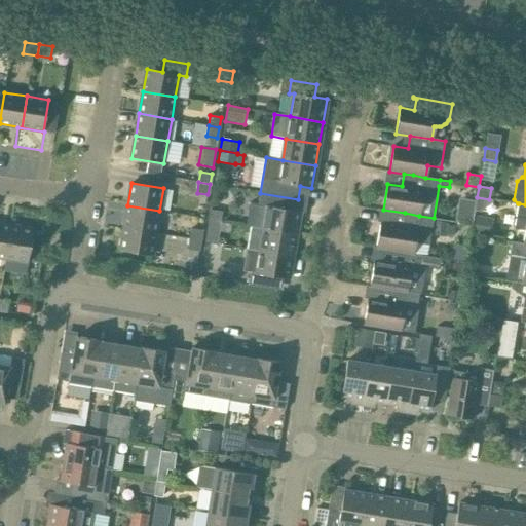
[(251,203),(247,226),(252,227),(263,229),(296,234),(300,212),(296,212),(288,210),(290,197),(260,193),(258,204),(251,203)]
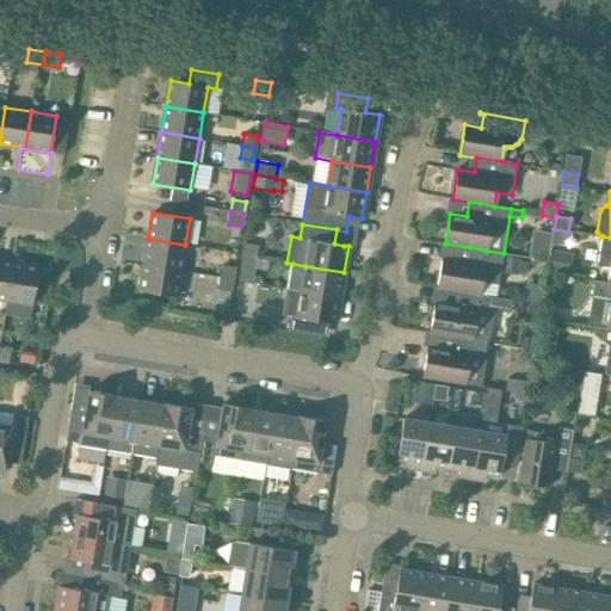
[(610,238),(603,236),(598,266),(610,269),(608,283),(610,283),(610,238)]
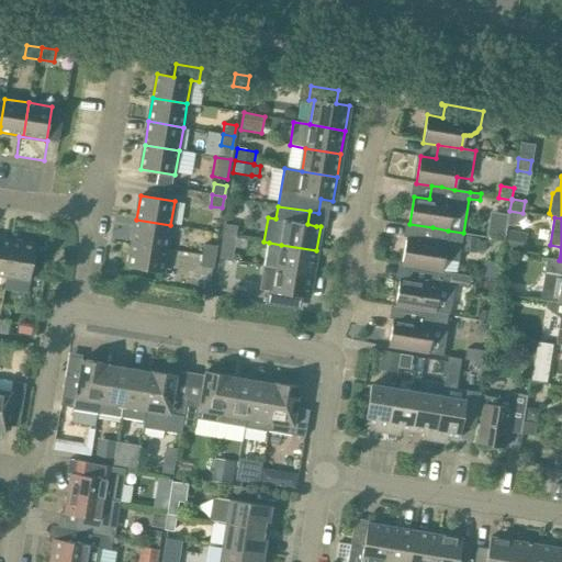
[(136,220),(133,244),(167,249),(170,225),(136,220)]
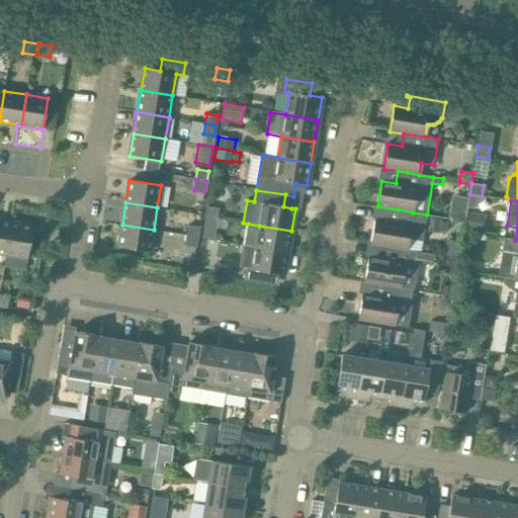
[(205,217),(218,219),(220,208),(207,206),(205,217)]
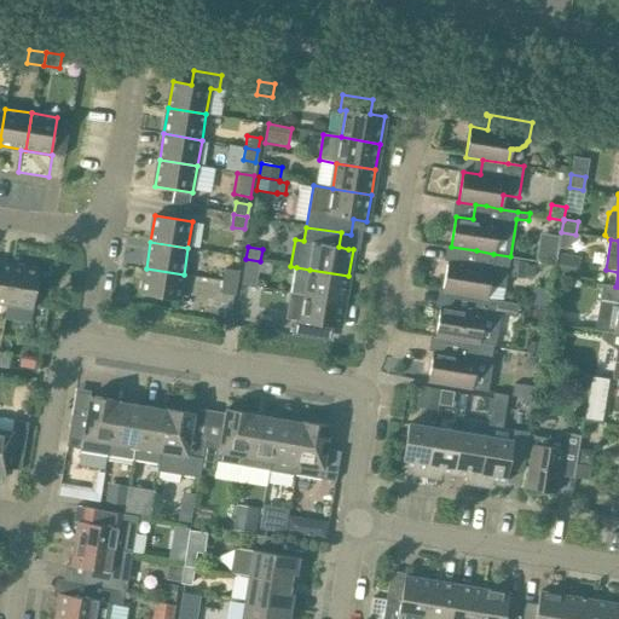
[(449,261),(444,291),(470,296),(486,299),(489,285),(503,289),(505,289),(510,256),(493,254),(476,250),(474,266),(449,261)]
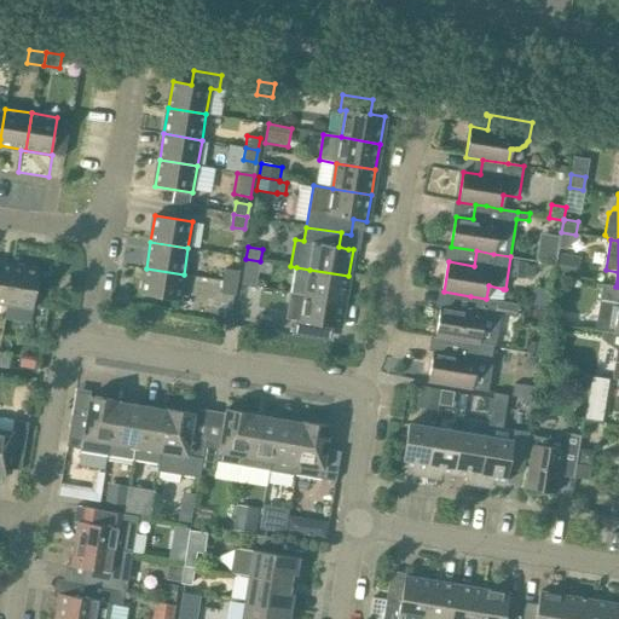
[(572,256),(559,254),(555,275),(570,277),(572,256)]
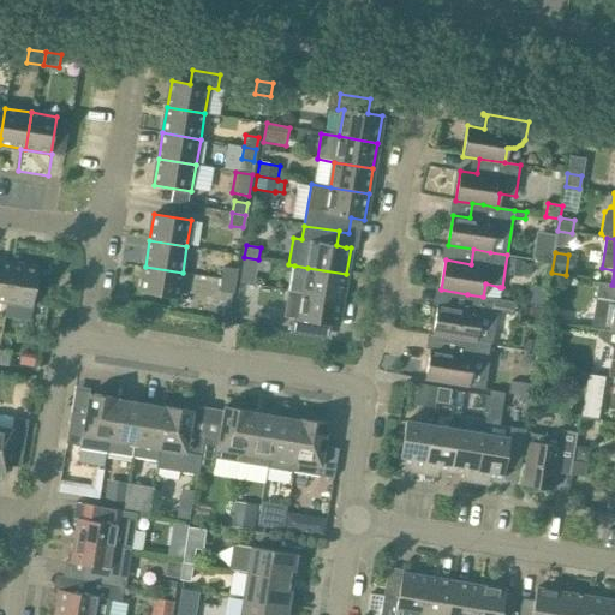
[(258,260),(244,257),(242,269),(256,272),(258,260)]
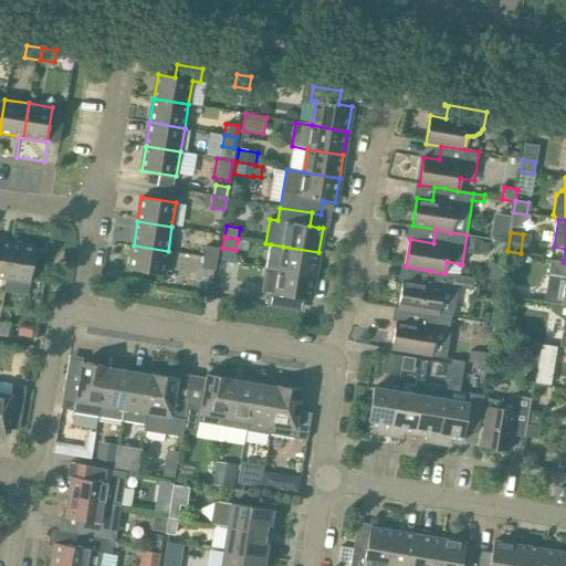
[(483,239),(467,237),(464,251),(480,254),(483,239)]
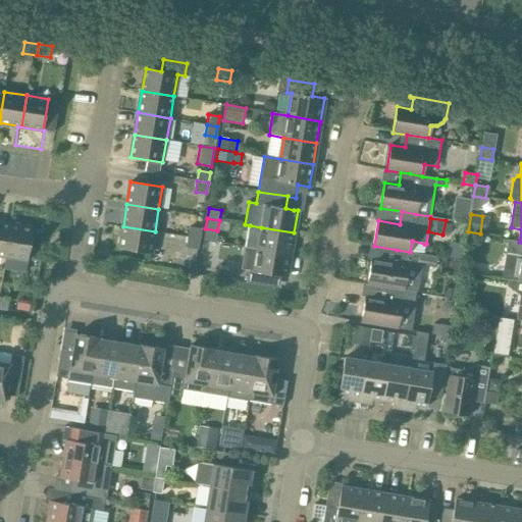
[(0,255),(6,256),(11,225),(0,222),(0,255)]
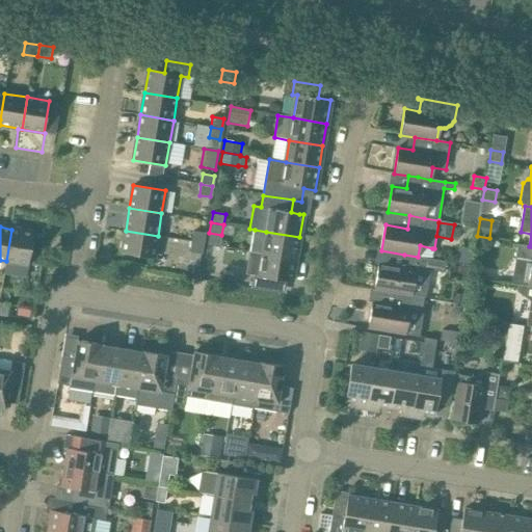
[(11,230),(6,261),(29,265),(34,233),(11,230)]
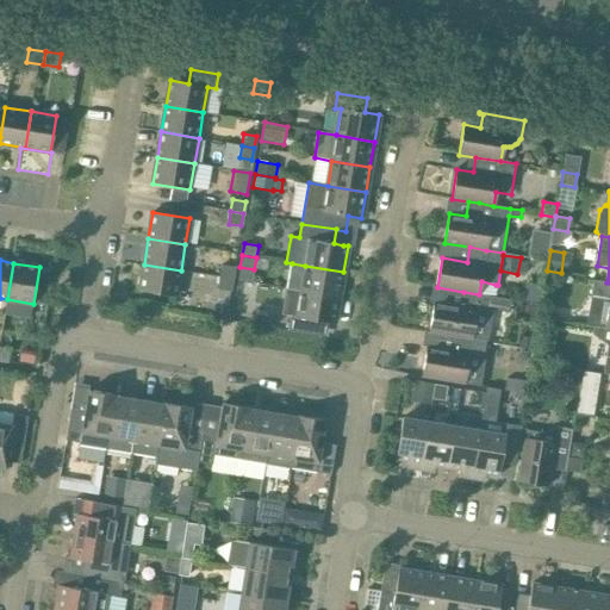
[(290,277),(287,290),(300,291),(338,298),(343,272),(305,266),(292,263),(290,277)]
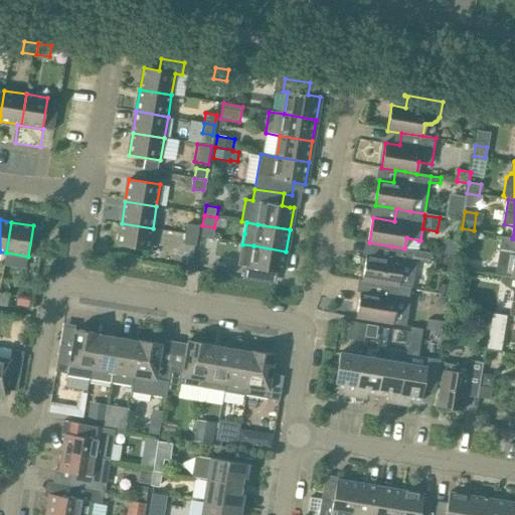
[(149,250),(153,228),(122,223),(118,245),(149,250)]
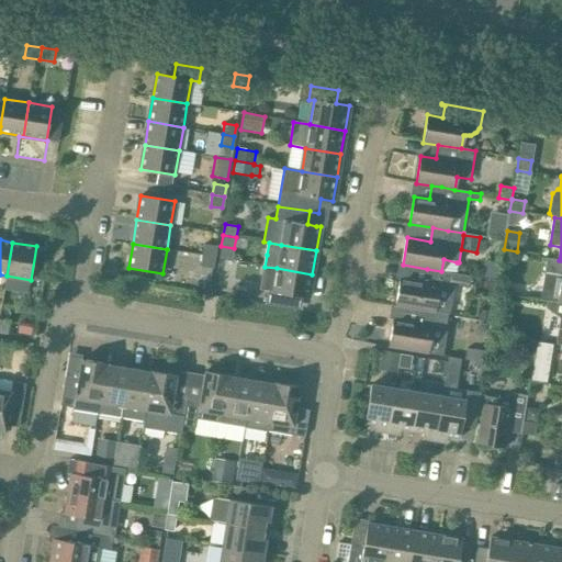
[(204,245),(202,256),(214,258),(216,246),(204,245)]
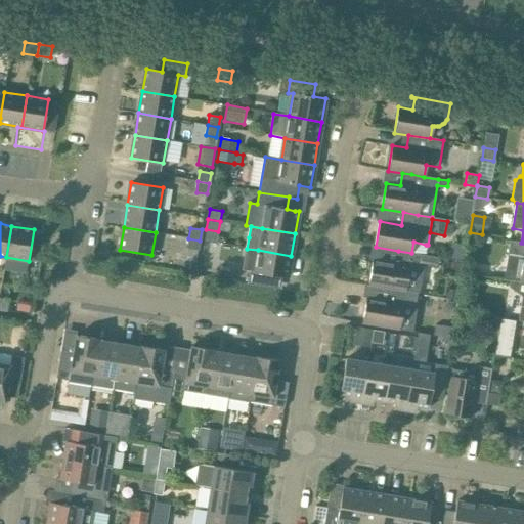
[(200,241),(188,238),(187,249),(198,251),(200,241)]
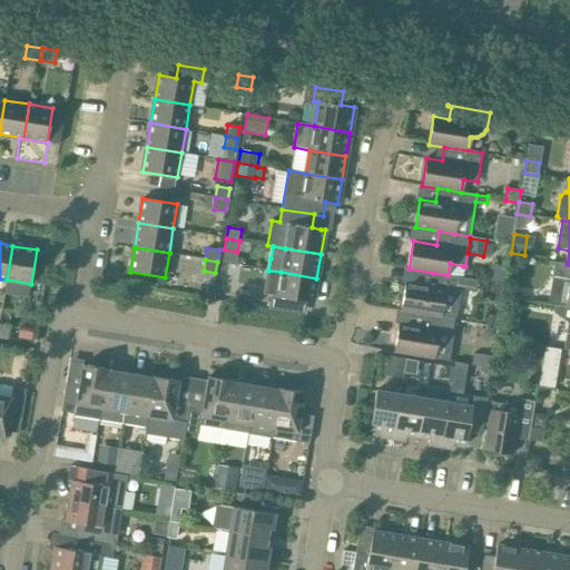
[(569,264),(567,264),(553,262),(549,304),(569,306),(569,264)]
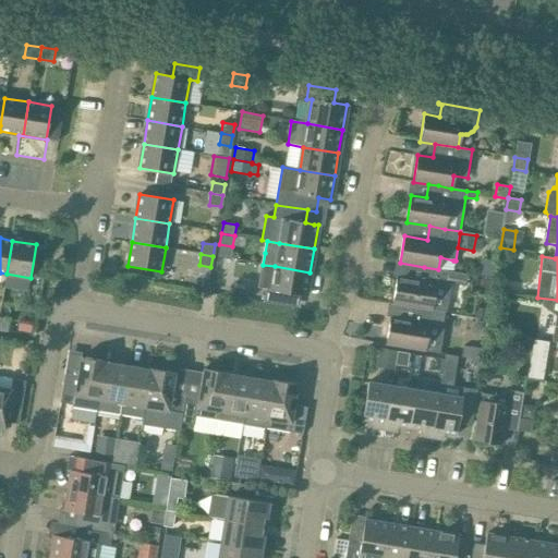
[(263,265),(258,288),(266,289),(264,302),(291,307),(293,294),(306,295),(310,273),(275,266),(263,265)]
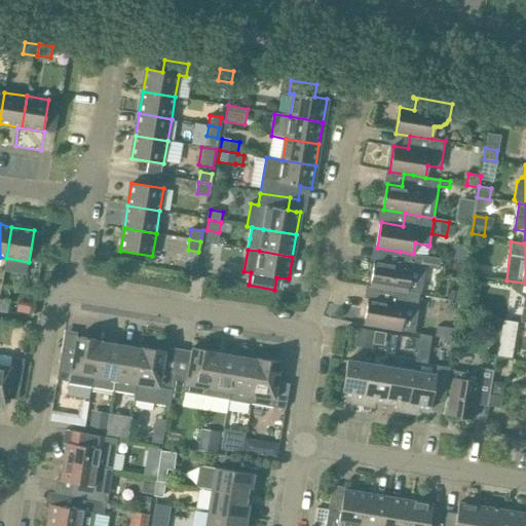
[(375,260),(371,287),(385,289),(393,291),(407,293),(419,295),(424,267),(426,256),(413,254),(400,252),(398,264),(375,260)]
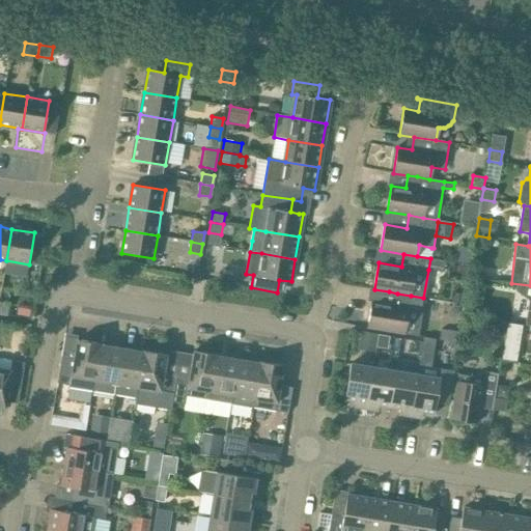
[(421,311),(423,298),(397,294),(395,305),(371,302),(367,328),(403,334),(408,309),(421,311)]
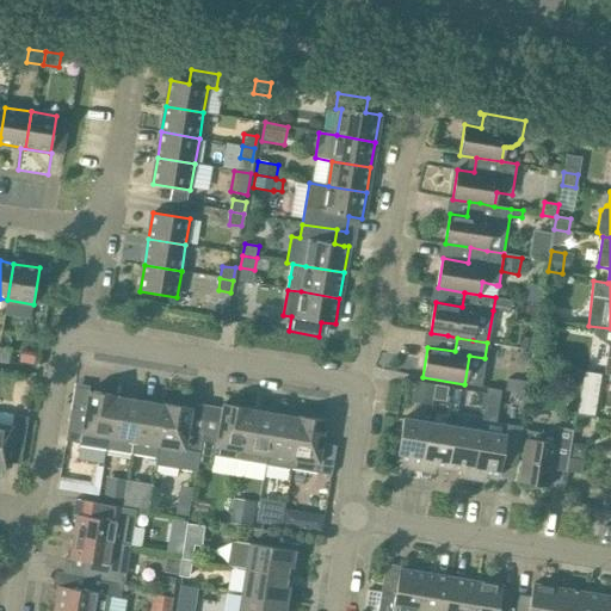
[(522,338),(520,347),(532,350),(534,340),(522,338)]
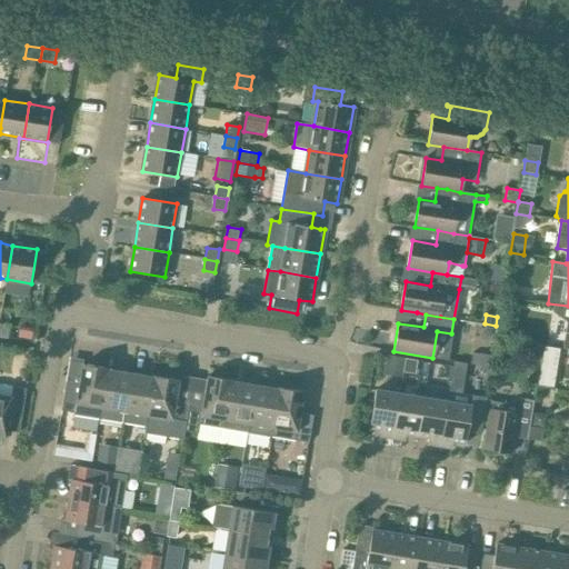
[(510,325),(497,322),(495,337),(507,339),(510,325)]
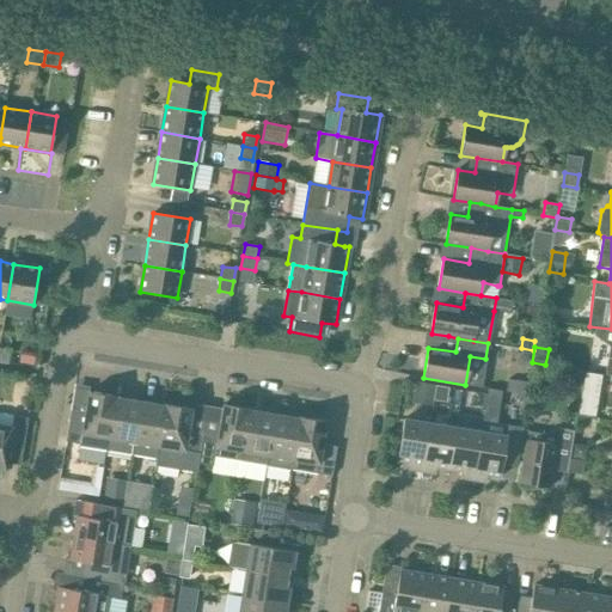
[(12,350),(0,348),(0,363),(10,365),(12,350)]
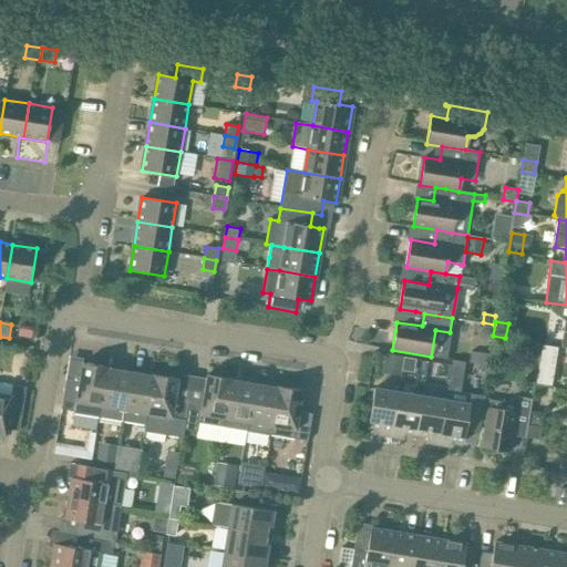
[(542,344),(529,342),(527,356),(539,358),(542,344)]
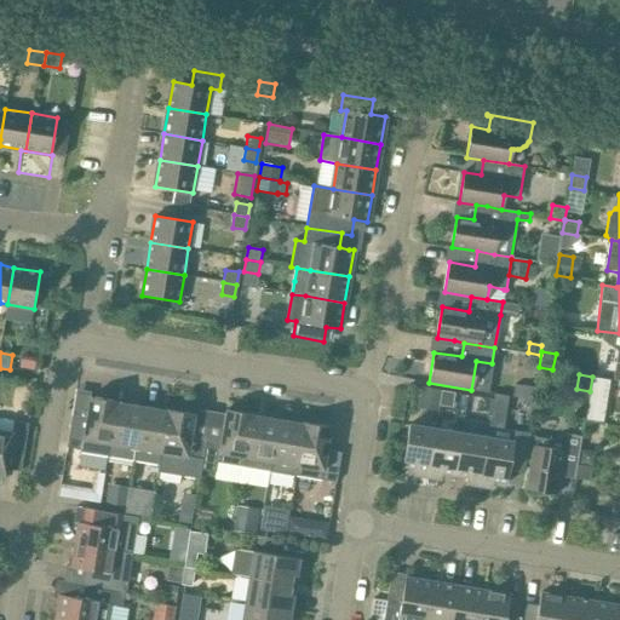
[(593,377),(585,419),(602,423),(609,379),(593,377)]
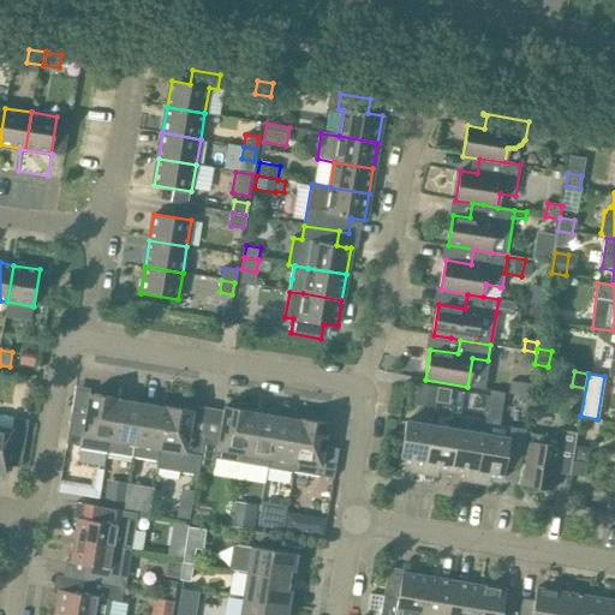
[(530,383),(517,381),(514,396),(527,399),(530,383)]
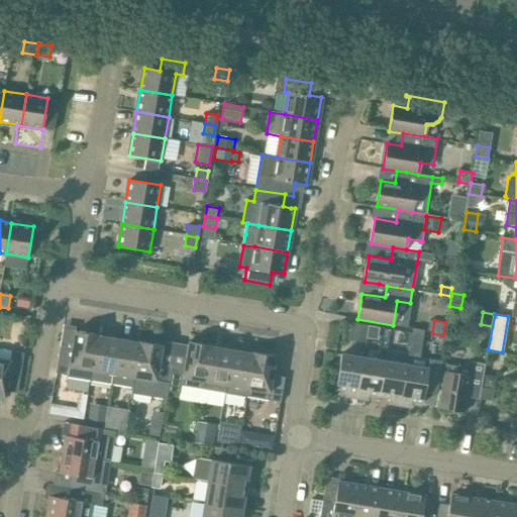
[(379,327),(369,325),(367,337),(376,339),(379,327)]
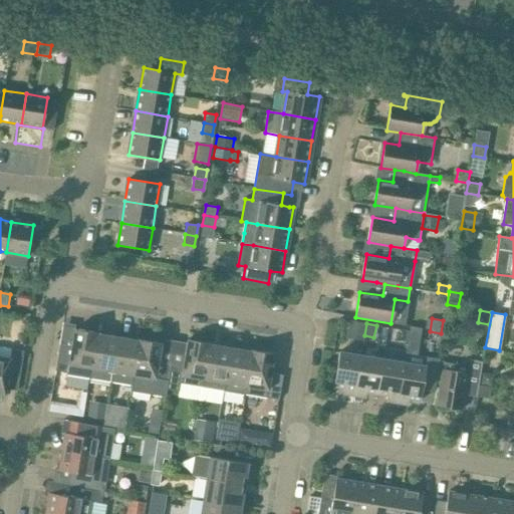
[(410,330),(408,342),(419,344),(421,327),(411,326),(410,330)]
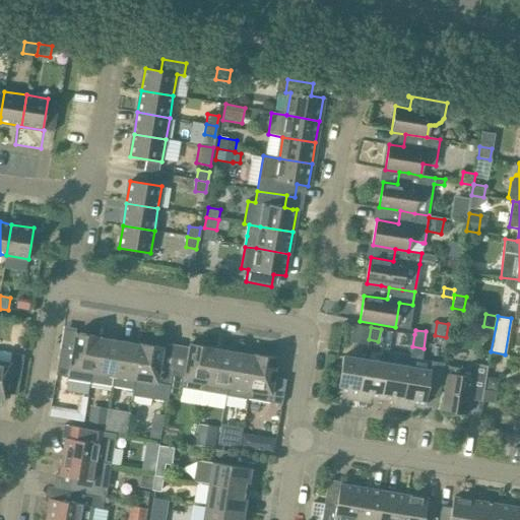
[(98,337),(99,337),(99,336),(76,332),(72,351),(60,349),(56,375),(68,377),(68,381),(89,384),(98,337)]
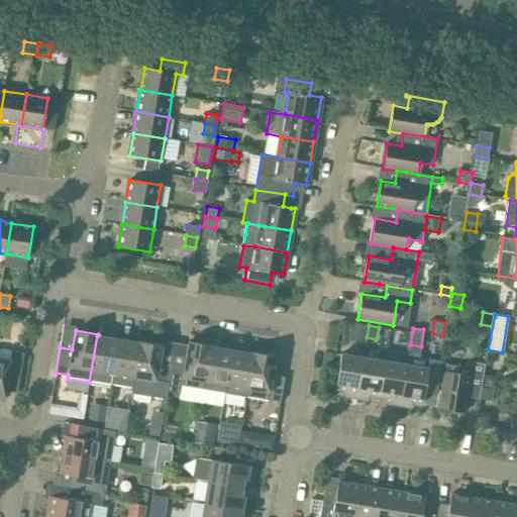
[(119,339),(98,335),(97,335),(89,382),(110,386),(119,339)]
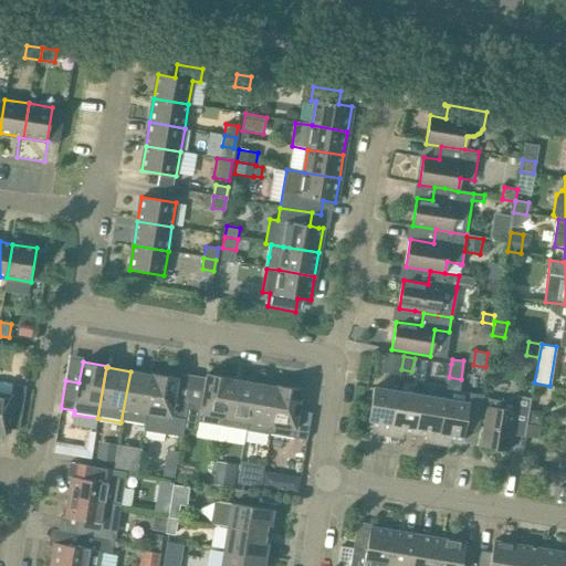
[(153,375),(130,371),(121,422),(144,426),(154,375),(153,375)]
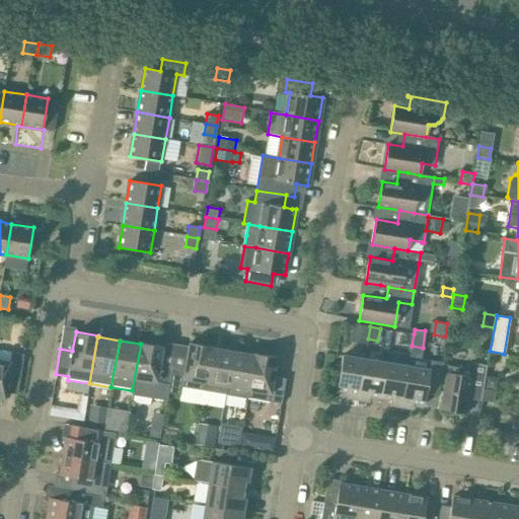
[(168,393),(172,368),(160,366),(163,347),(140,343),(140,344),(141,344),(132,390),(133,390),(132,395),(167,401),(169,393),(168,393)]
